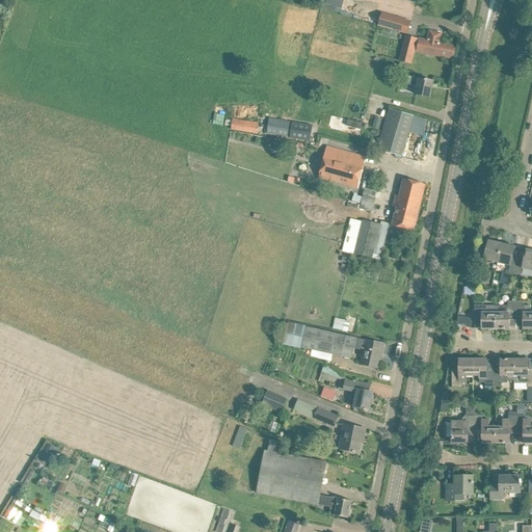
[(407,34),(410,22),(382,14),(378,25),(407,34)]
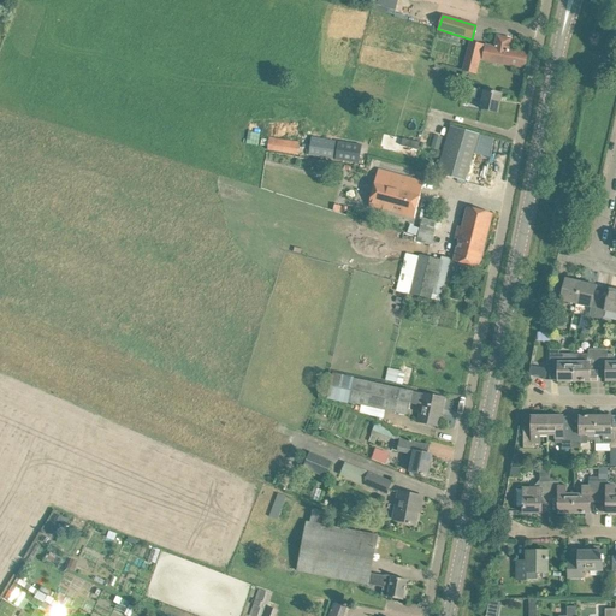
[(525,69),(528,53),(508,49),(510,40),(497,37),(496,47),(471,42),(463,71),(477,73),(480,59),(525,69)]
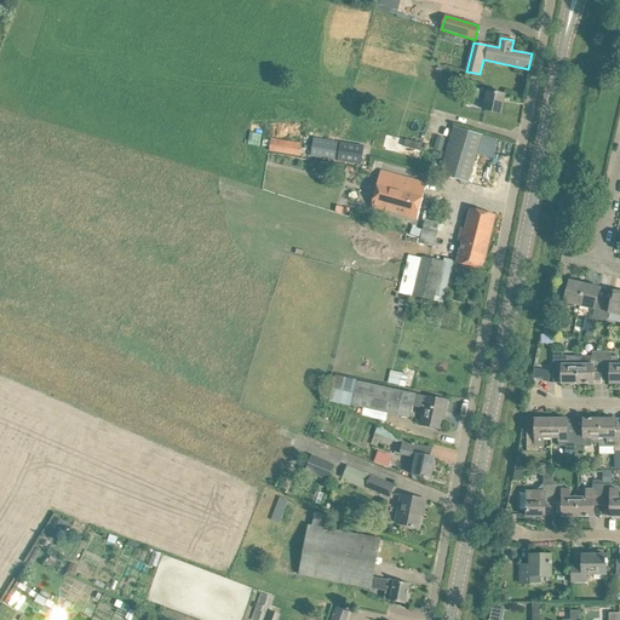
[(501,114),(505,95),(478,90),(476,98),(487,101),(484,110),(501,114)]
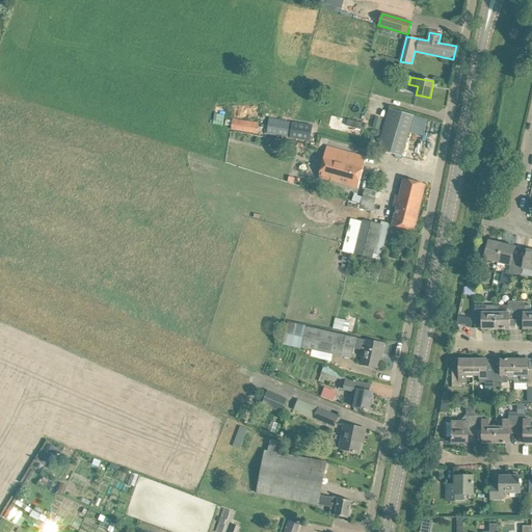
[(389,108),(378,149),(403,156),(414,115),(389,108)]
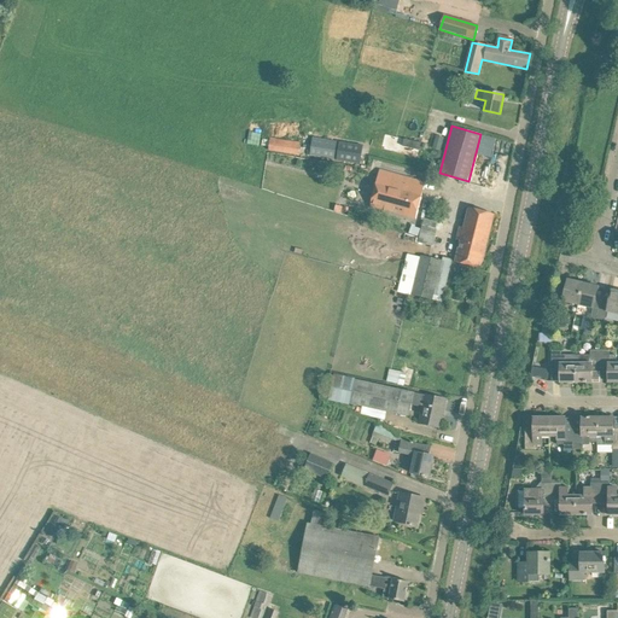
[(437,135),(433,149),(439,151),(443,136),(437,135)]
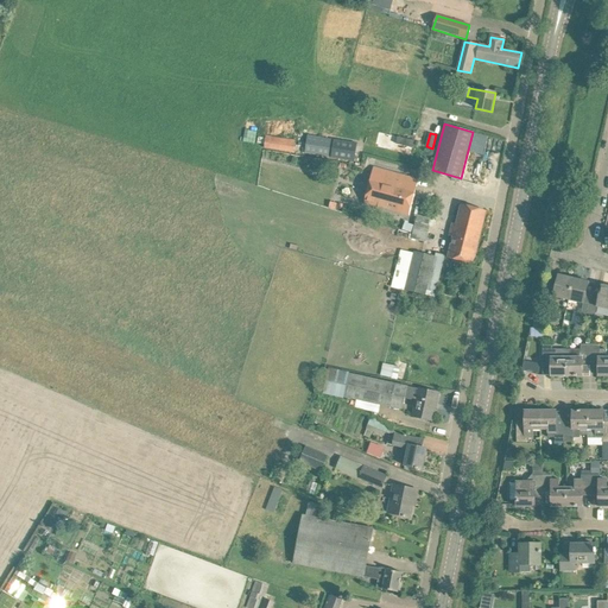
[(291,152),(293,140),(265,135),(263,149),(291,152)]
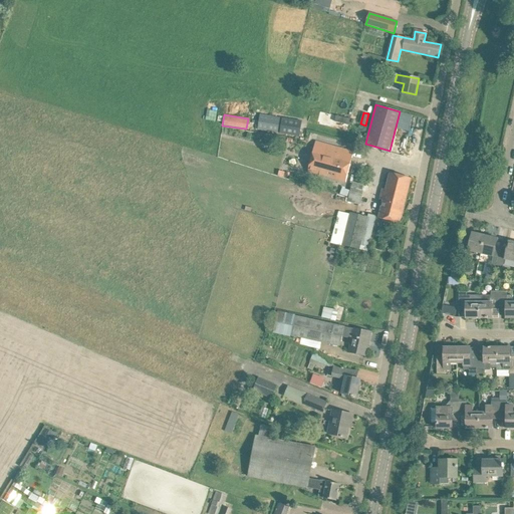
[(260,114),(258,131),(278,134),(281,117),(260,114)]
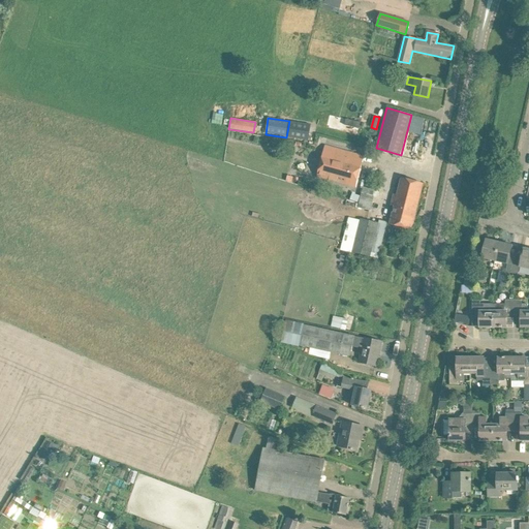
[(346,119),(344,125),(359,128),(360,123),(346,119)]
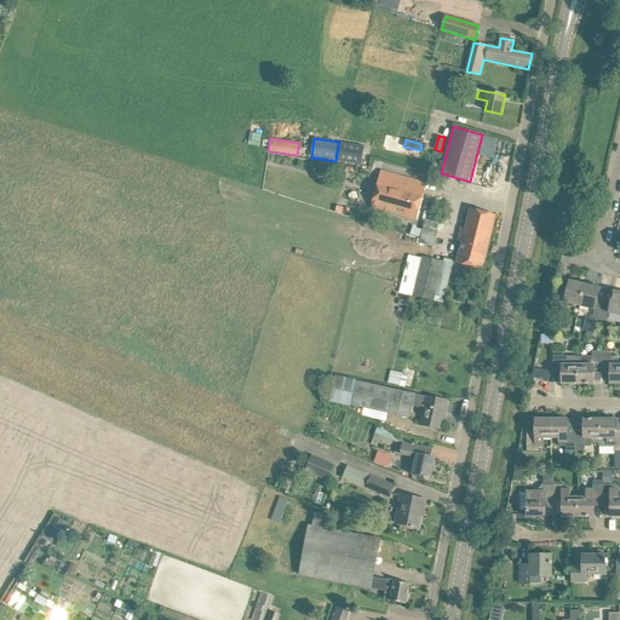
[(363,147),(340,143),(338,162),(360,166),(363,147)]
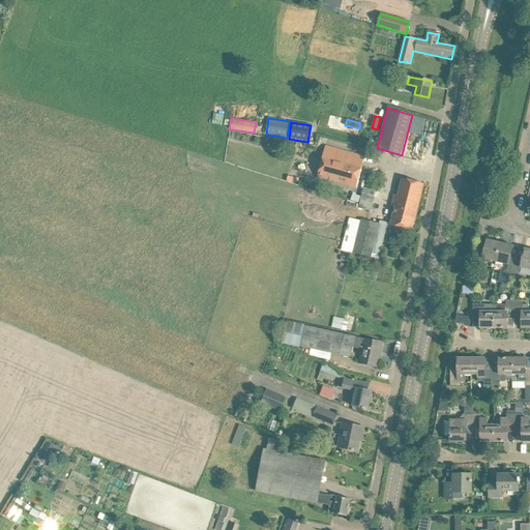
[(356,187),(364,156),(327,146),(319,177),(356,187)]
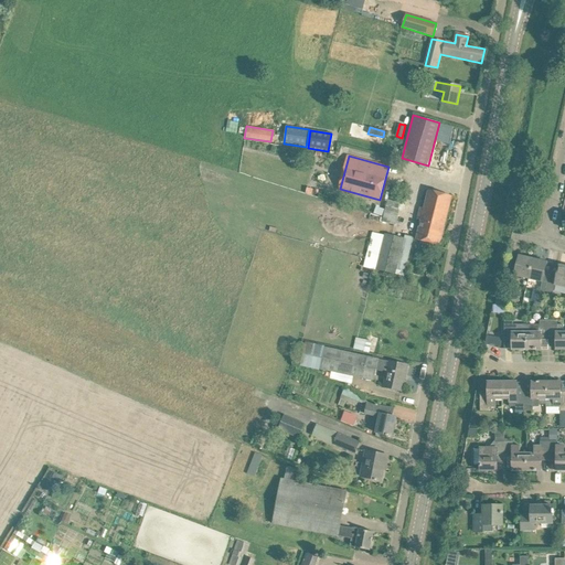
[(439,245),(451,196),(429,190),(424,209),(422,208),(418,220),(422,221),(416,240),(439,245)]
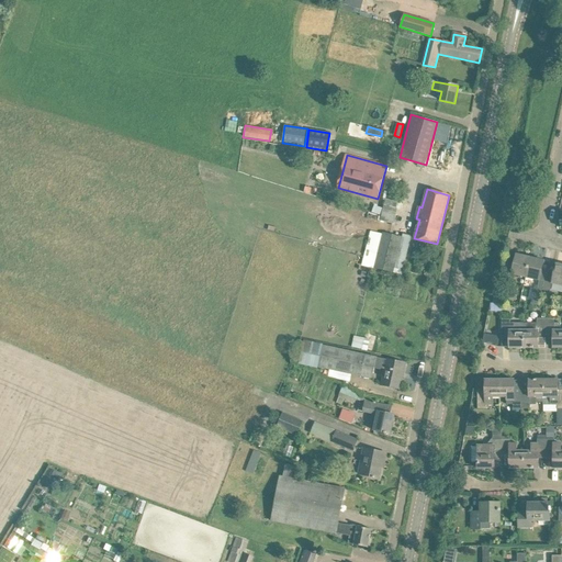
[(385,199),(381,216),(379,216),(378,220),(393,223),(397,209),(396,209),(397,202),(385,199)]
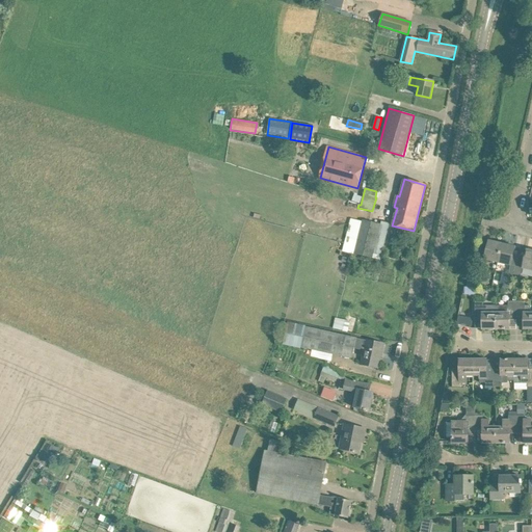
[(375,220),(374,224),(363,221),(355,254),(380,259),(389,223),(375,220)]
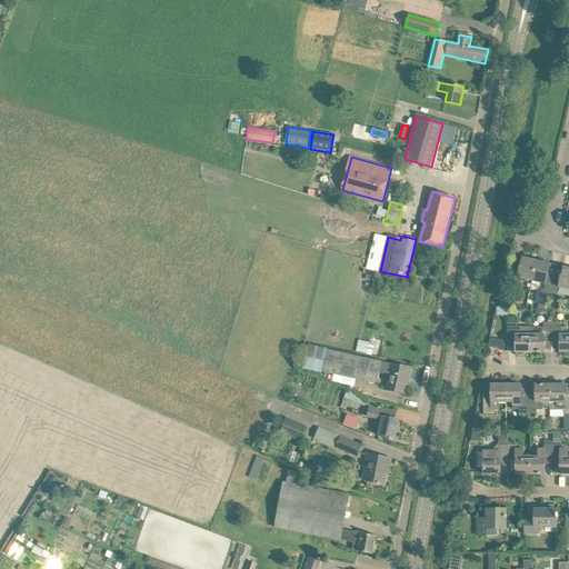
[(532,281),(537,261),(522,258),(520,271),(513,269),(509,287),(516,289),(518,279),(532,281)]
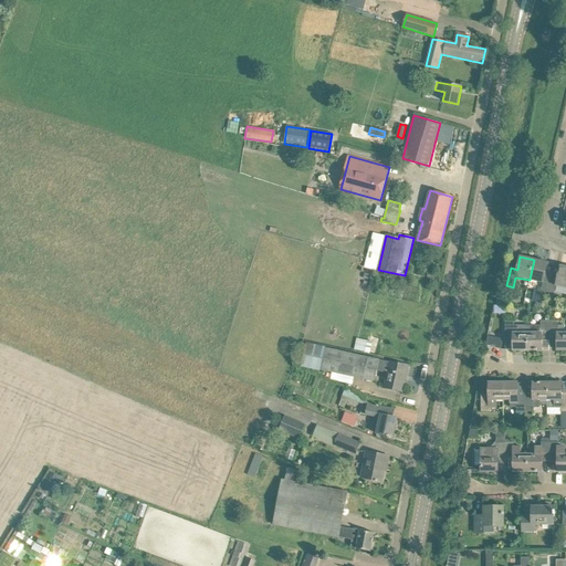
[(544,306),(547,295),(551,278),(545,275),(548,263),(534,260),(530,280),(543,283),(541,291),(537,290),(534,306),(544,306)]
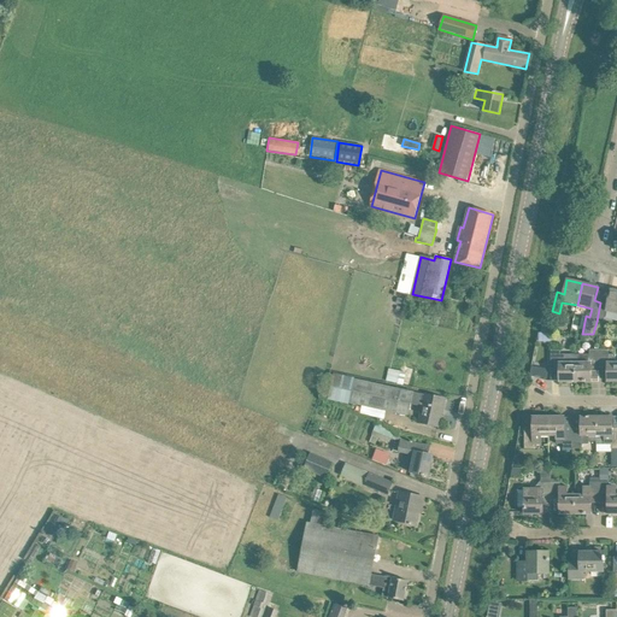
[(616,313),(616,291),(611,289),(607,304),(600,303),(597,322),(604,324),(606,312),(616,313)]
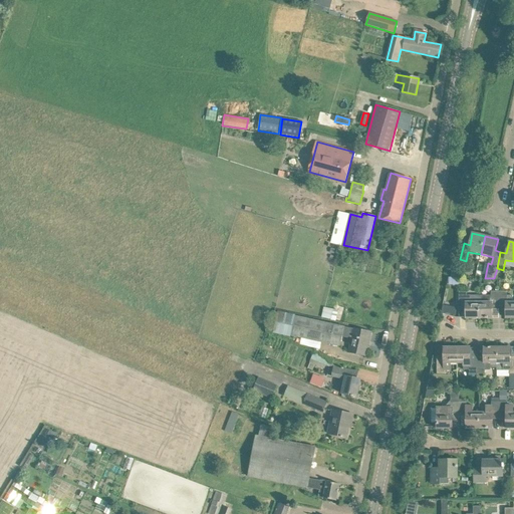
[(348,258),(347,264),(362,267),(363,261),(348,258)]
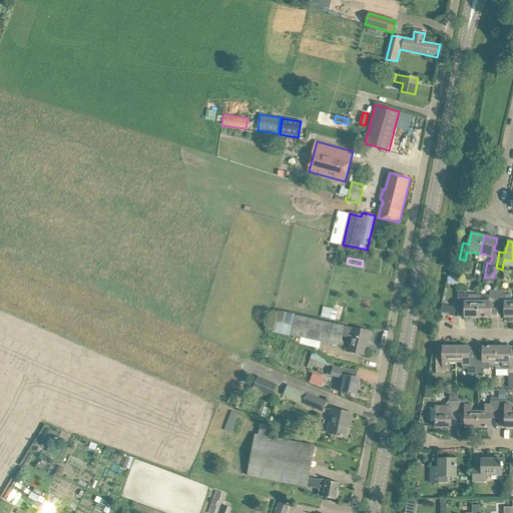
[(478,318),(478,303),(478,296),(466,296),(466,291),(458,291),(458,305),(463,305),(463,309),(465,309),(465,318),(478,318)]
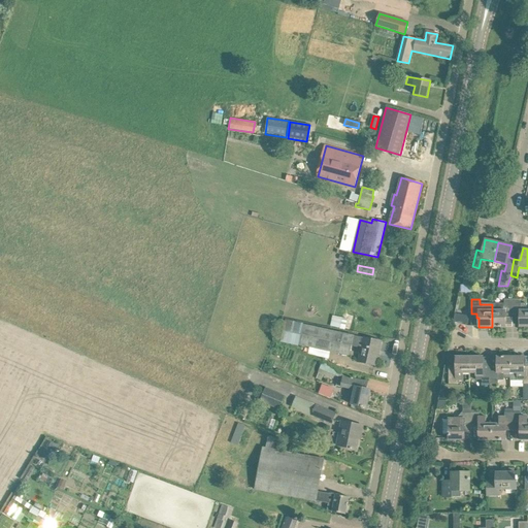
[(513,314),(513,300),(504,300),(504,304),(492,304),(492,311),(492,327),(505,327),(505,314),(513,314)]
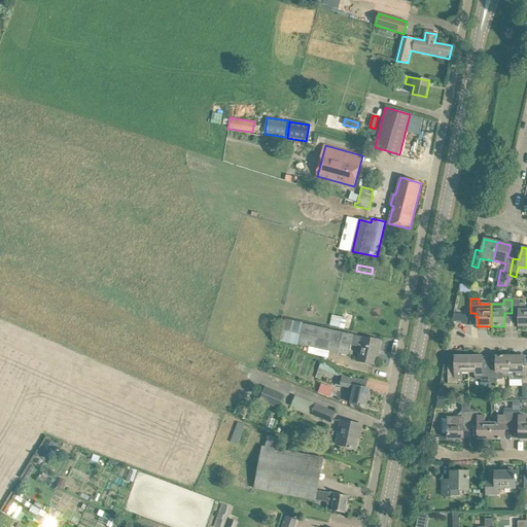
[(526,325),(526,310),(526,311),(526,304),(520,304),(520,300),(512,300),(512,313),(519,313),(519,326),(526,325)]
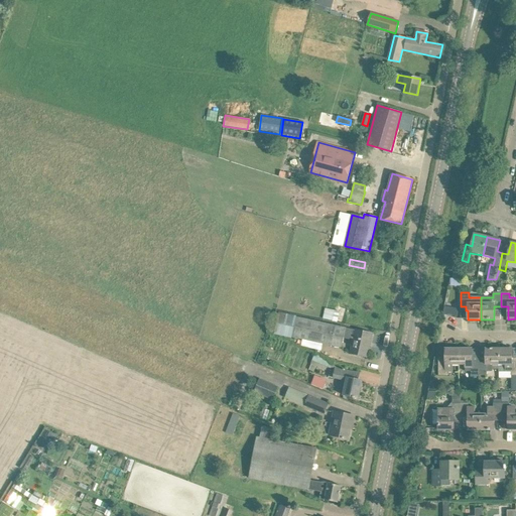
[(445,305),(443,313),(450,314),(453,306),(445,305)]
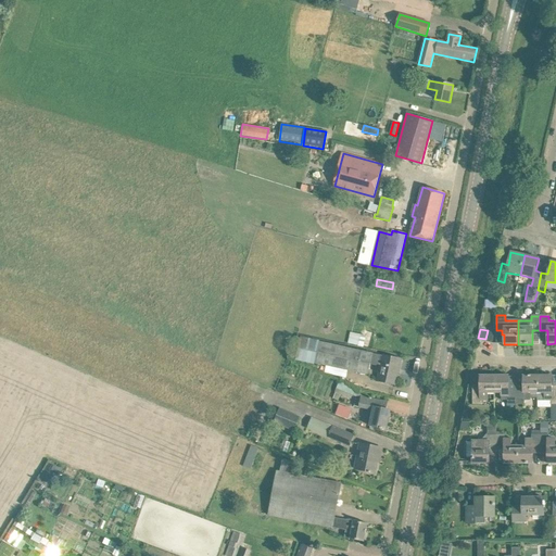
[(400,368),(402,359),(383,355),(374,353),(301,338),(297,358),(369,375),(371,364),(381,366),(378,381),(394,384),(399,368),(400,368)]
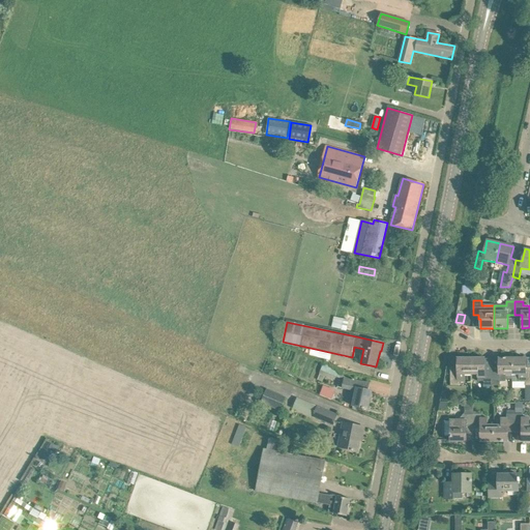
[(471,375),(471,358),(458,358),(458,371),(450,371),(450,385),(459,385),(459,382),(465,382),(465,375),(471,375)]
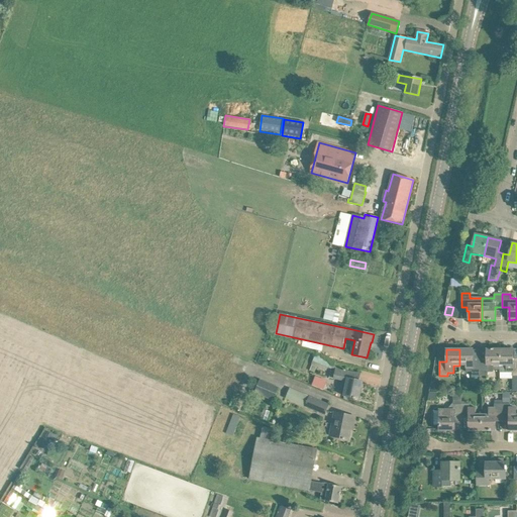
[(480,377),(480,362),(473,362),(473,349),(459,349),(459,366),(467,366),(467,373),(473,373),(473,377),(480,377)]
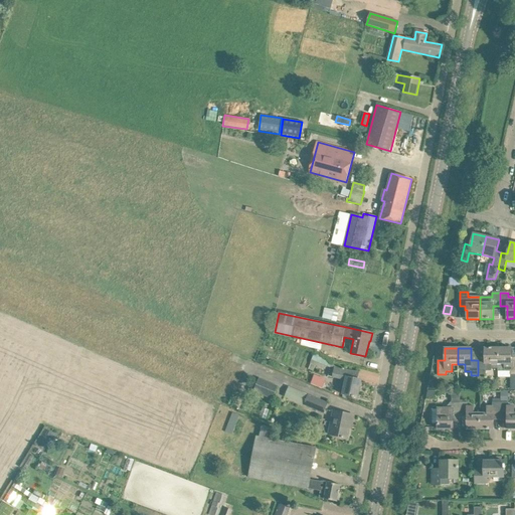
[(498,364),(498,348),(485,348),(485,360),(478,360),(478,375),(486,375),(486,371),(492,371),(492,364),(498,364)]
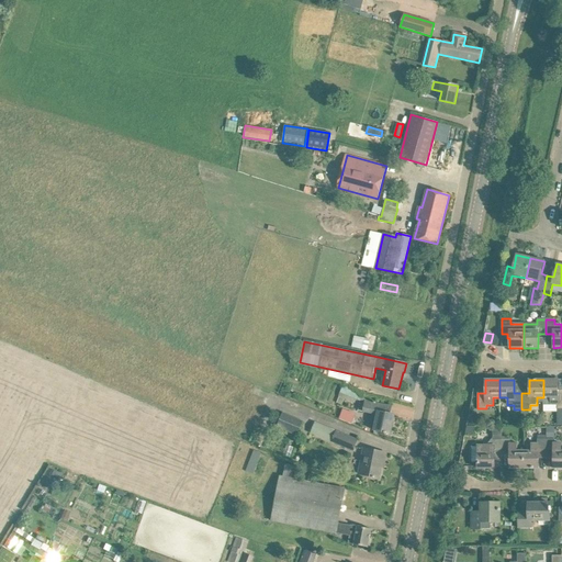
[(561,409),(561,393),(558,393),(558,380),(543,380),(543,397),(543,405),(557,405),(557,409),(561,409)]
